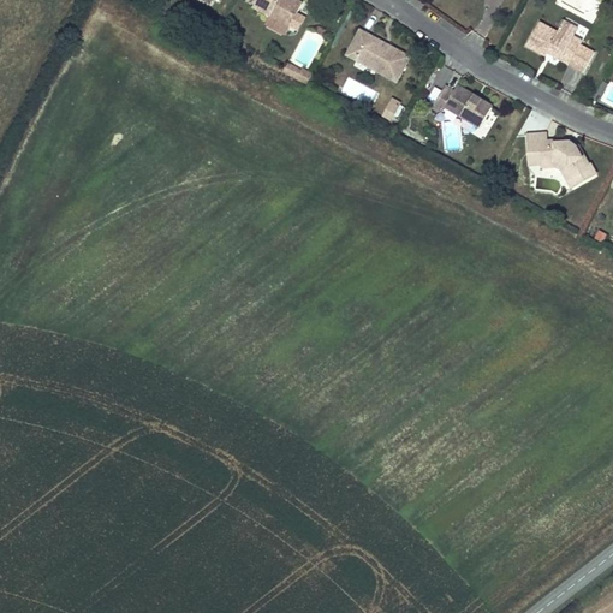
[(287,30),(301,6),(289,0),(286,0),(285,1),(284,0),(256,0),(251,10),(268,19),(287,30)]
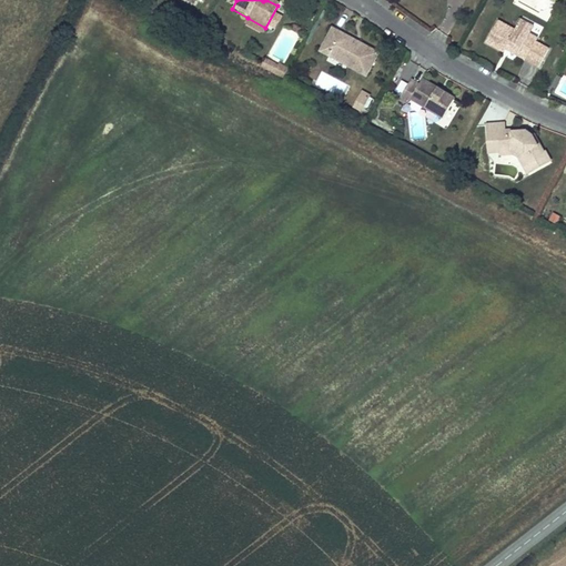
[(265,28),(248,18),(243,24),(262,34),(265,28)]
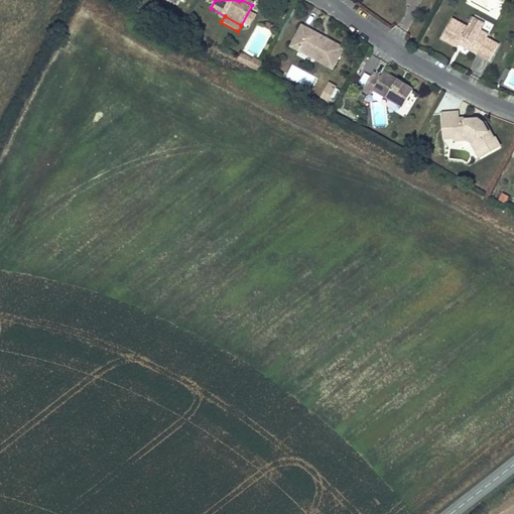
[(483,22),(471,16),(469,20),(480,26),(483,22)]
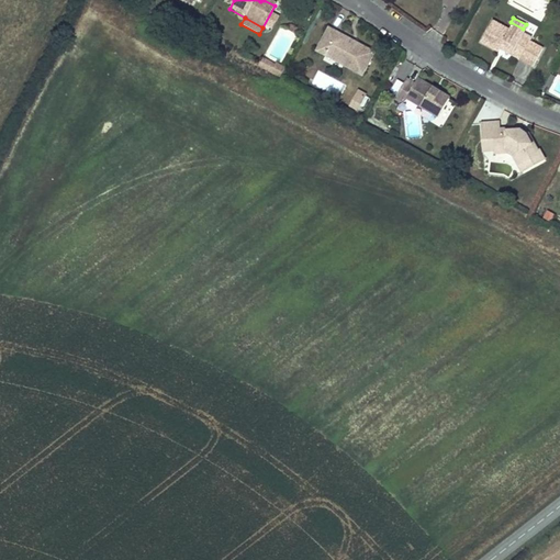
[(528,40),(529,36),(522,32),(523,29),(511,22),(507,28),(491,19),(479,40),(496,49),(499,46),(501,42),(503,43),(502,46),(511,51),(510,53),(532,64),(541,46),(528,40)]
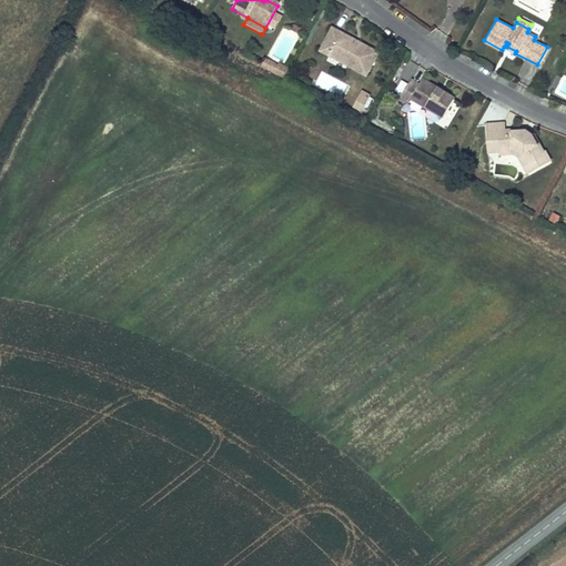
[(377,50),(357,40),(356,42),(353,40),(354,38),(331,26),(319,49),(327,54),(330,51),(346,60),(344,63),(364,74),(377,50)]
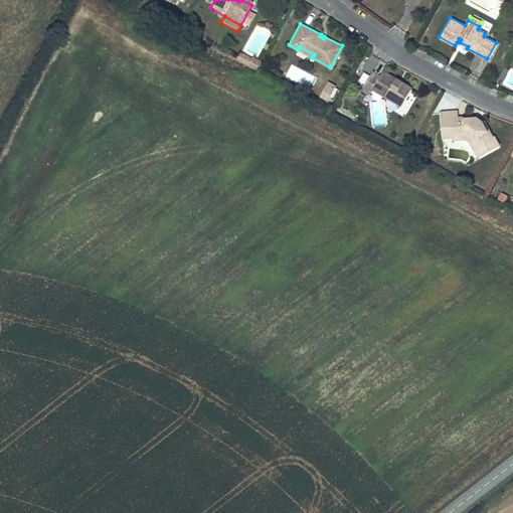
[(468,46),(460,42),(461,39),(459,38),(457,42),(467,48),(468,46)]
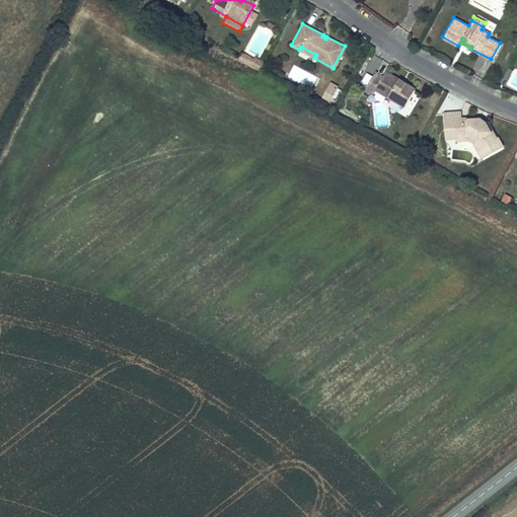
[(316,55),(301,47),(299,50),(314,58),(316,55)]
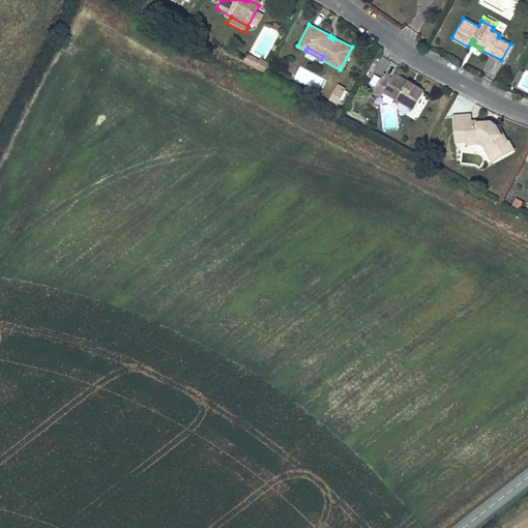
[(258,60),(245,54),(242,60),(255,66),(258,60)]
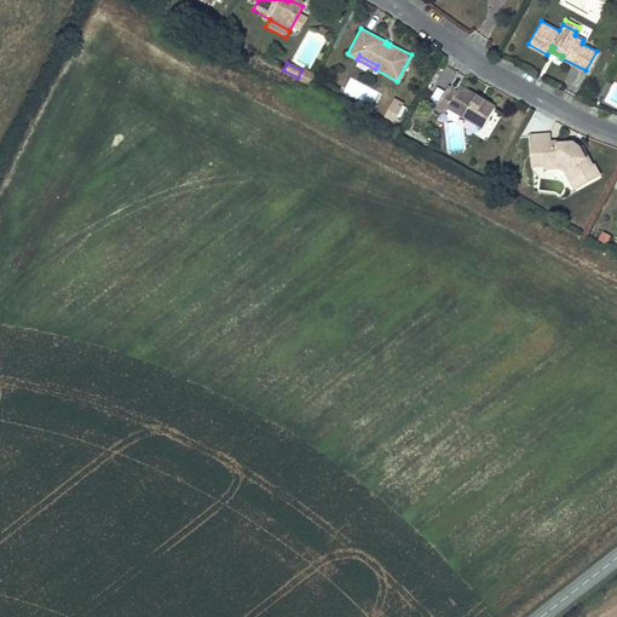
[(306,82),(311,74),(303,69),(301,70),(298,78),(306,82)]
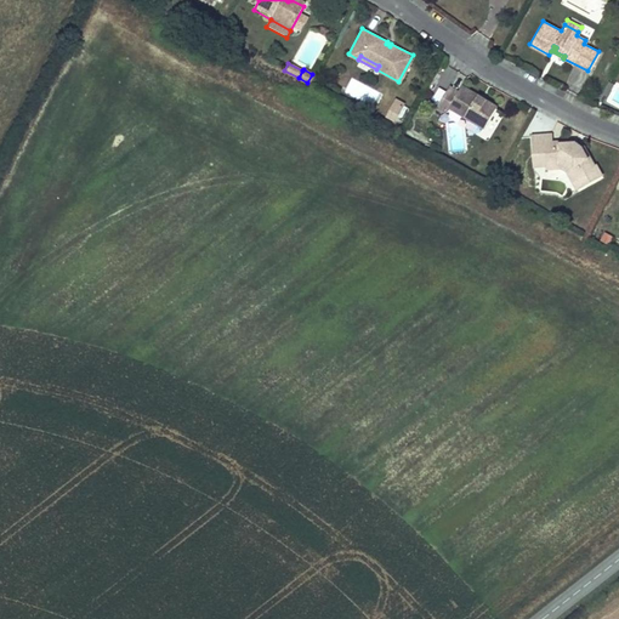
[(482,106),(475,101),(477,97),(460,87),(456,92),(448,87),(435,108),(444,114),(448,109),(465,120),(482,130),(487,124),(495,108),(484,102),(482,106)]
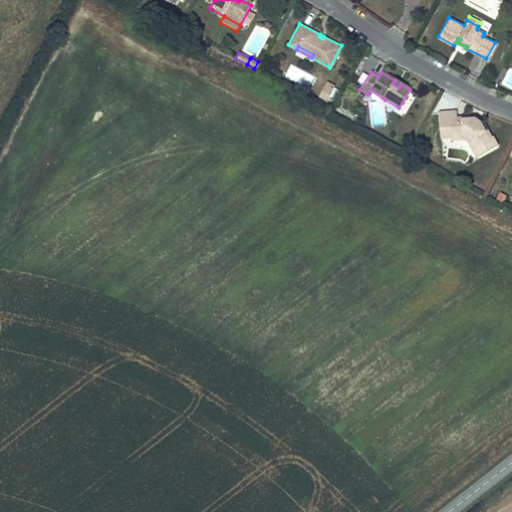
[(325,98),(331,87),(323,83),(318,94),(325,98)]
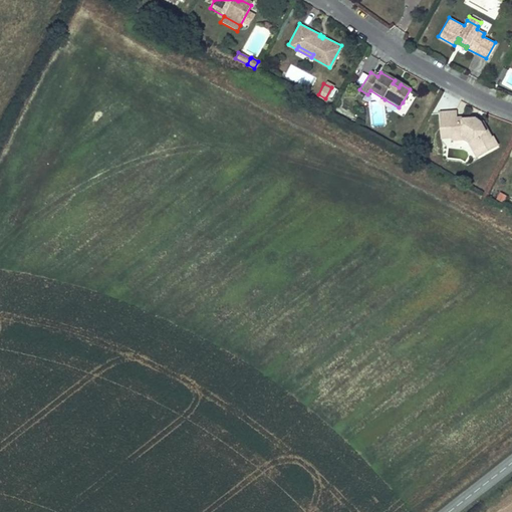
[(489,137),(480,121),(476,123),(471,121),(462,121),(462,117),(456,117),(455,109),(439,110),(440,128),(450,128),(450,136),(451,136),(463,136),(469,139),(478,155),(496,144),(491,135),(489,137)]
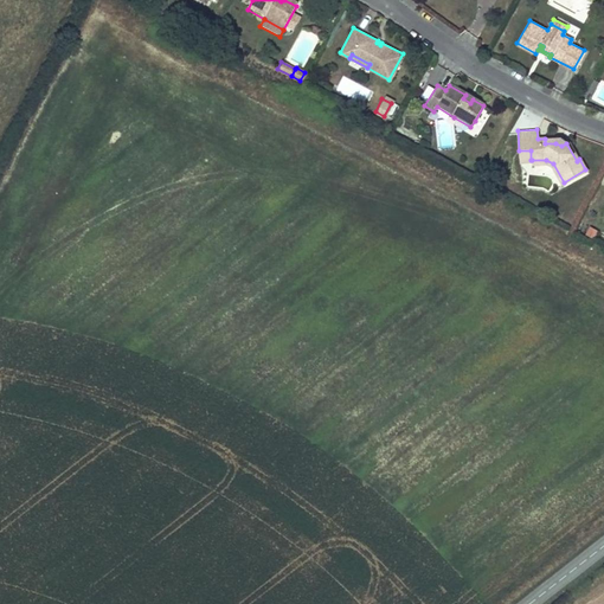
[(531,160),(531,151),(519,151),(520,161),(531,160)]
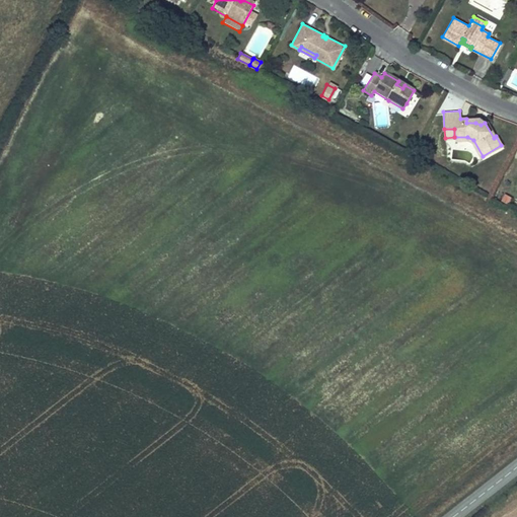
[(473,140),(467,137),(455,137),(455,139),(466,138),(472,141),(482,156),(483,156),(473,140)]
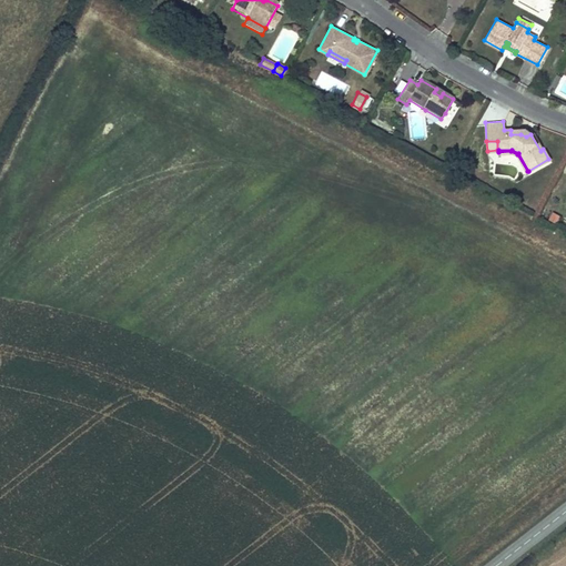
[(554,222),(558,215),(551,211),(547,219),(554,222)]
